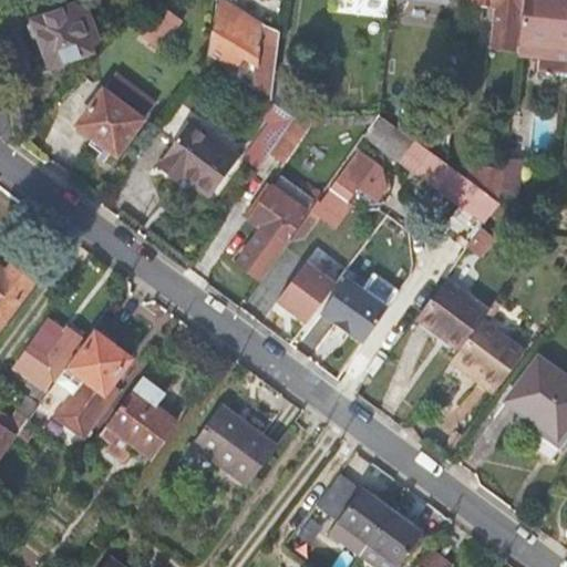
[(255,64),(251,88),(269,100),(271,80),(278,31),(258,28),(216,0),(207,51),(234,68),(241,57),(255,64)]
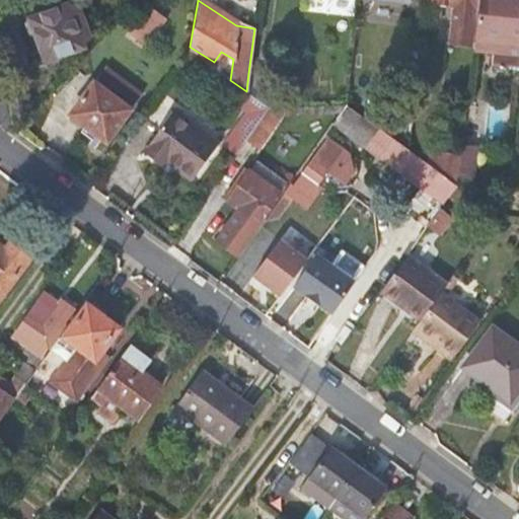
[(469,43),(473,8),(477,9),(477,0),(428,0),(428,3),(452,6),(449,41),(469,43)]
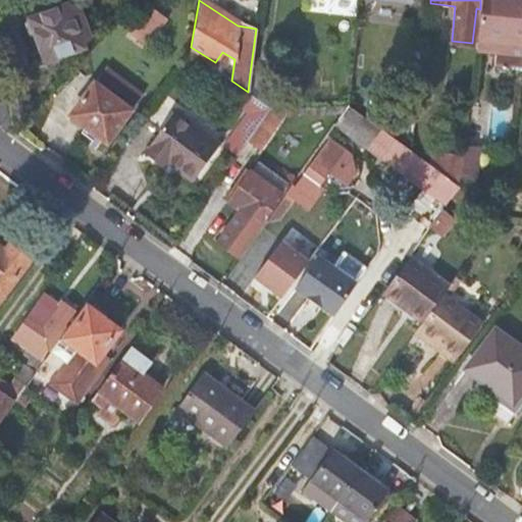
[(496,66),(521,69),(521,0),(480,0),(480,9),(476,40),(499,41),(498,50),(496,66)]
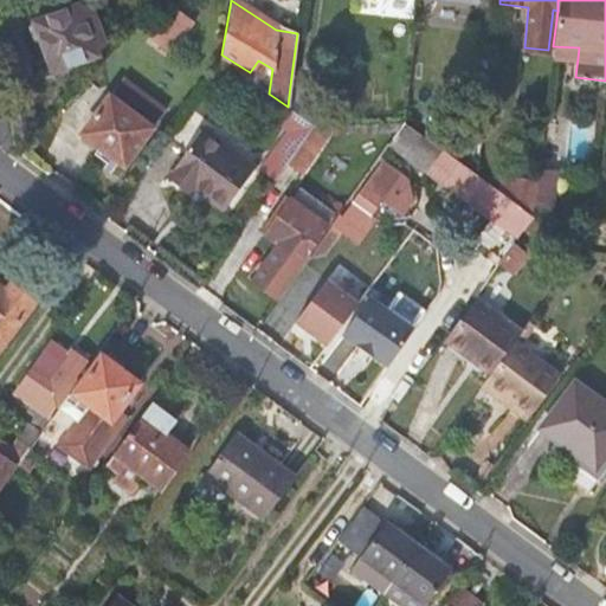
[(77,6),(36,23),(53,71),(96,55),(95,51),(104,42),(90,7),(78,8),(77,6)]
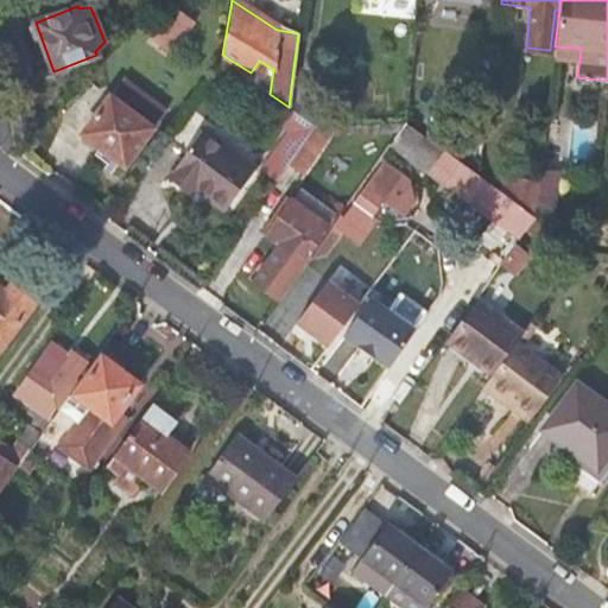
[(192,21),(176,7),(151,38),(171,52),(192,21)]
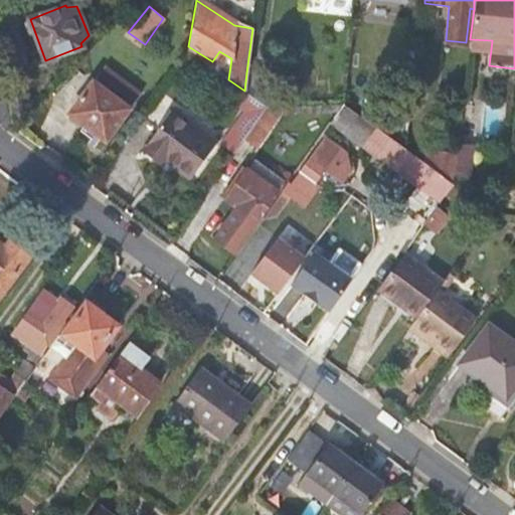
[(469,47),(491,49),(492,40),(470,39),(469,47)]
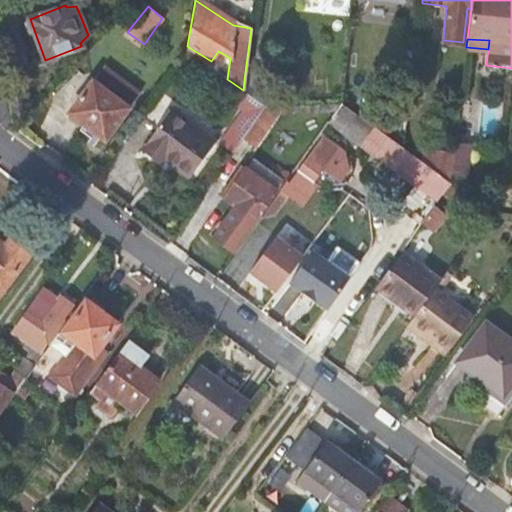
[(105,64),(94,78),(131,106),(141,92),(105,64)]
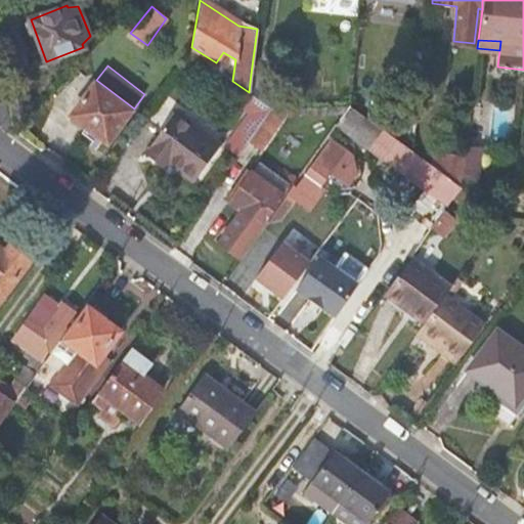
[(251,74),(249,92),(252,94),(270,107),(274,77),(251,74)]
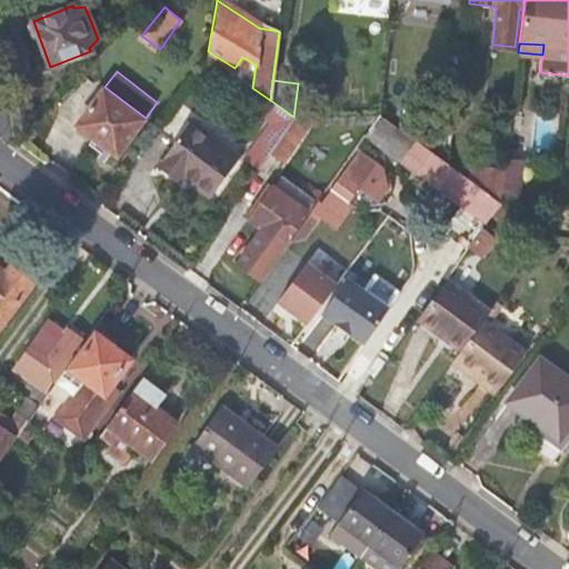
[(105,87),(76,126),(117,156),(146,118),(105,87)]
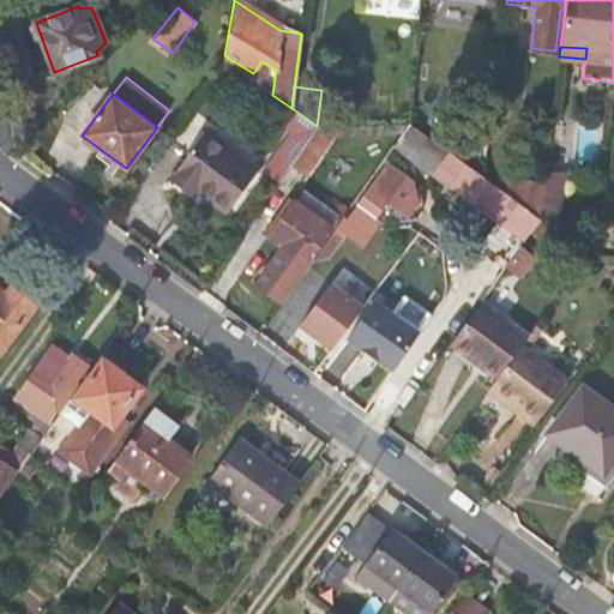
[(441,146),(451,154),(467,119),(444,107),(431,138),(441,146)]
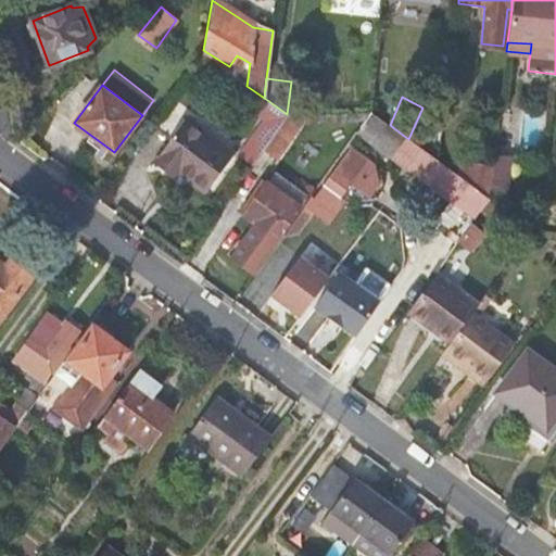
[(240,154),(253,163),(261,151),(287,114),(267,100),(258,113),(265,117),(240,154)]
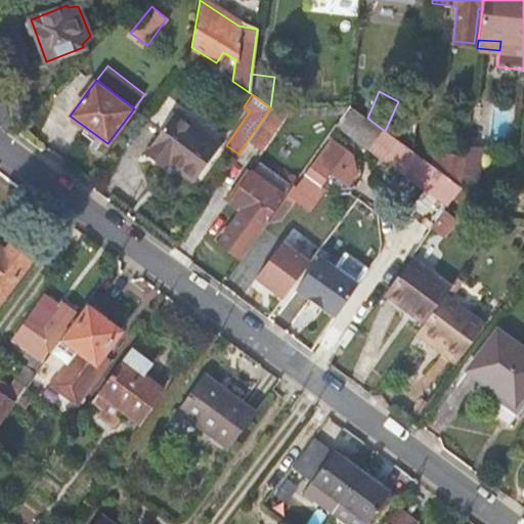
[(141,113),(163,128),(175,112),(154,96),(141,113)]
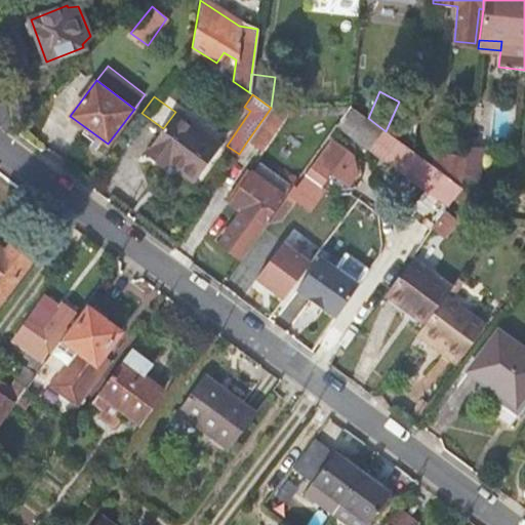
[(475,135),(512,138),(515,104),(478,101),(475,135)]
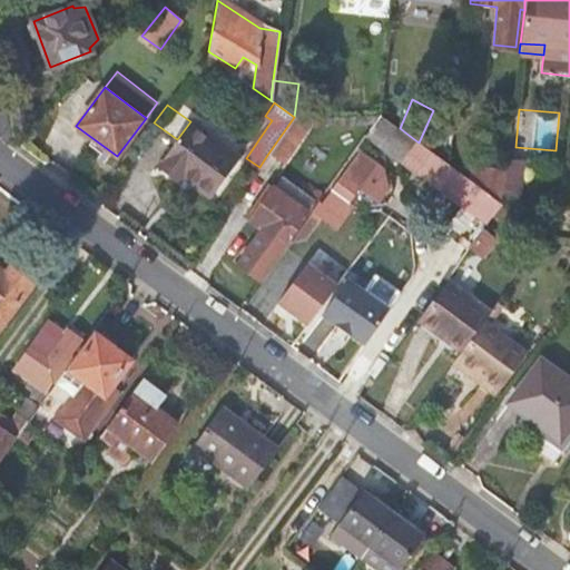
[(367,133),(408,161),(420,144),(419,143),(410,136),(400,128),(381,115),(379,117),(367,133)]
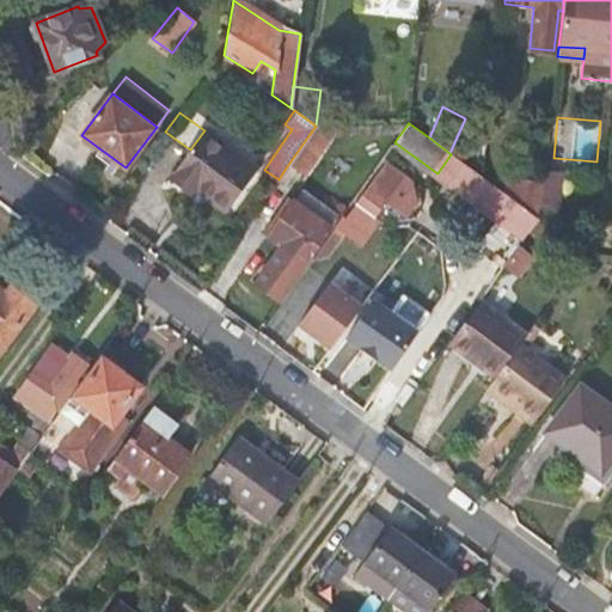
[(300,175),(336,126),(316,126),(287,166),(300,175)]
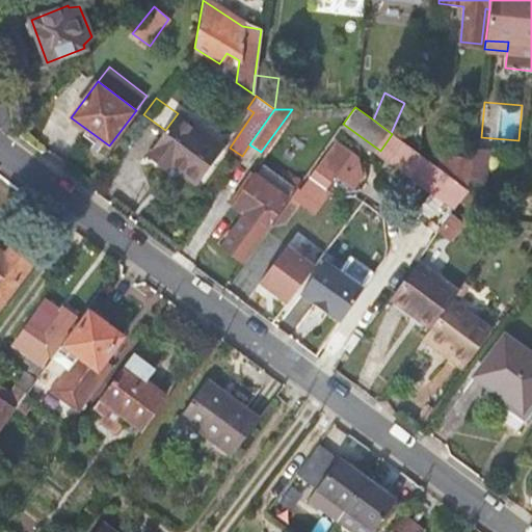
[(178,113),(165,130),(149,153),(169,167),(173,163),(198,182),(223,147),(178,113)]
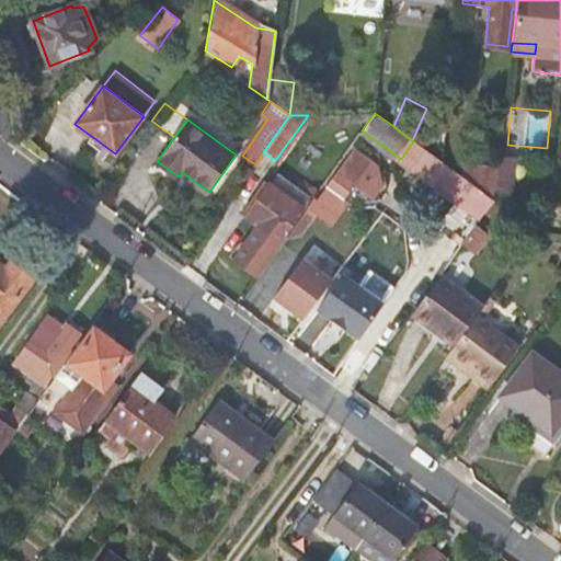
[(401,159),(435,182),(446,165),(434,157),(413,141),(401,159)]
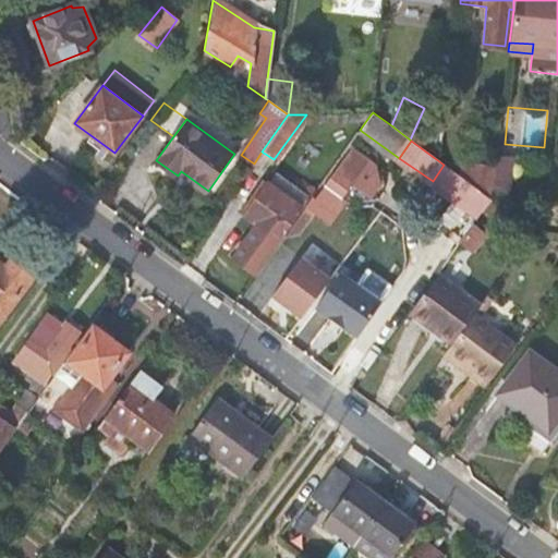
[(312,161),(300,153),(291,164),(304,172),(312,161)]
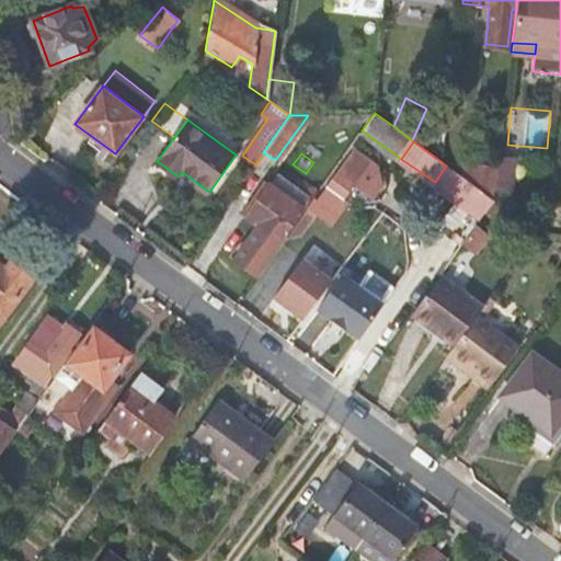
[(364,165),(345,153),(308,206),(316,212),(321,205),(329,210),(333,203),(335,205),(364,165)]
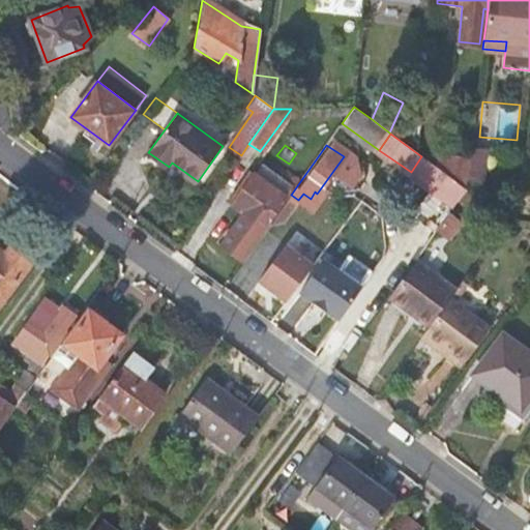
[(487,148),(472,147),(470,158),(467,188),(482,190),(487,148)]
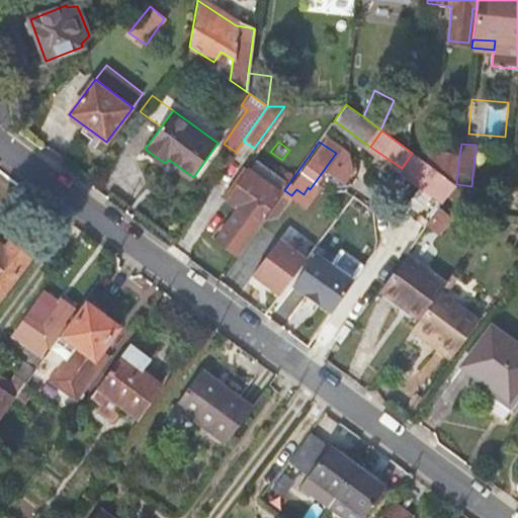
[(427,151),(426,163),(433,168),(456,185),(456,184),(459,155),(427,151)]
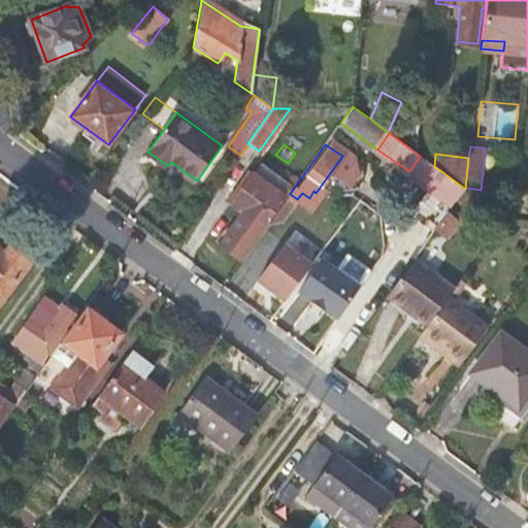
[(409,171),(431,188),(441,171),(434,166),(420,156),(409,171)]
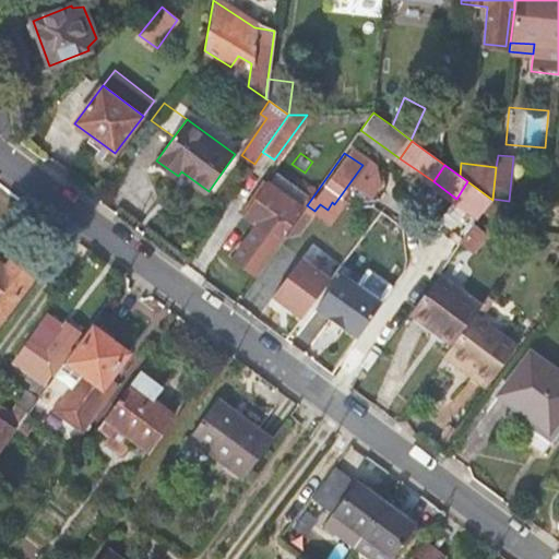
[(306,195),(274,171),(266,181),(262,179),(238,211),(256,225),(251,232),(250,230),(230,259),(256,276),(281,241),(275,238),(306,195)]
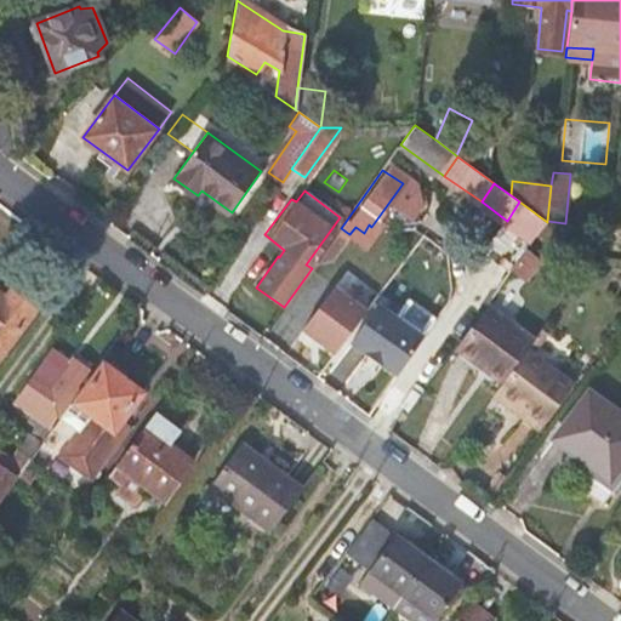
[(507,221),(534,239),(547,222),(519,201),(507,221)]
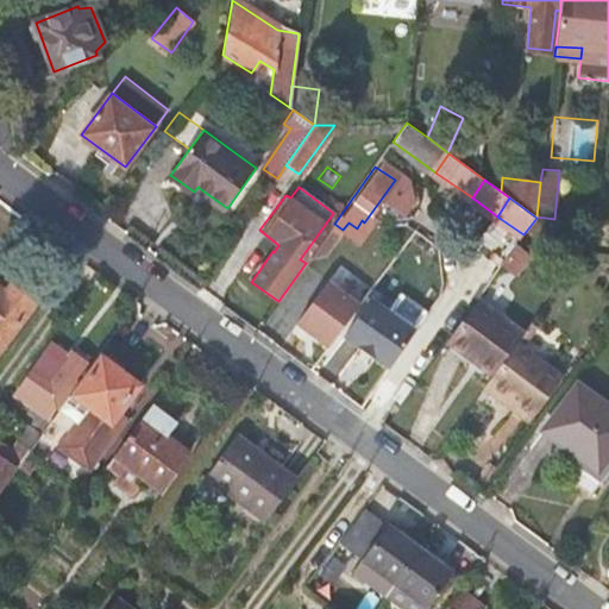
[(535,250),(520,239),(506,258),(521,270),(535,250)]
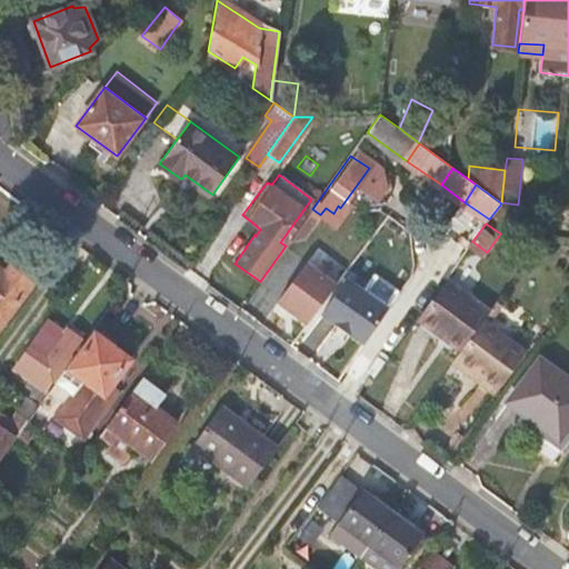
[(307,322),(336,282),(307,261),(278,301),(307,322)]
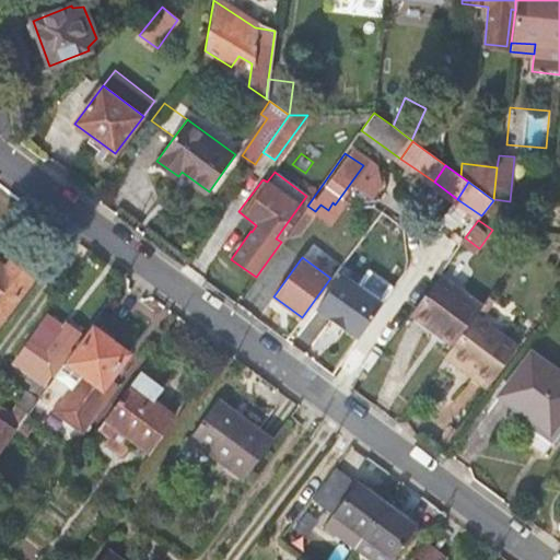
[(30,276),(11,259),(6,266),(0,260),(0,313),(1,314),(30,276)]
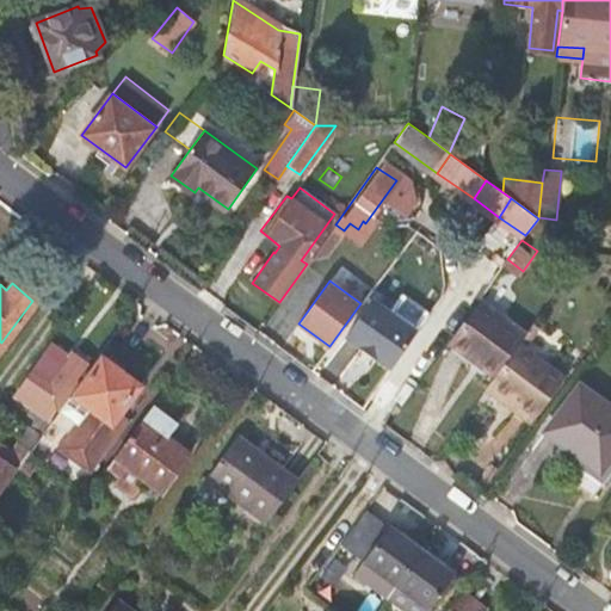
[(346,337),(390,370),(418,333),(374,300),(346,337)]
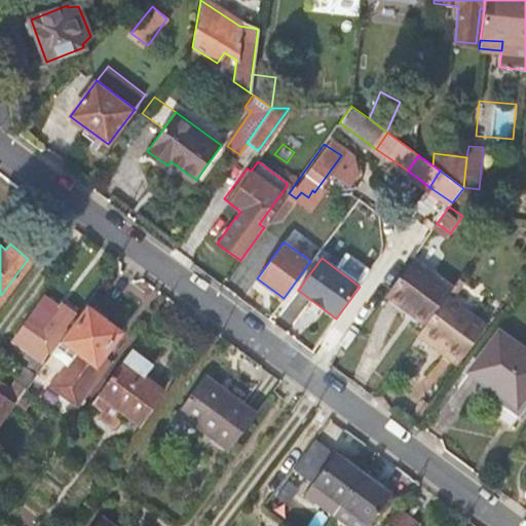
[(404,305),(425,321),(444,294),(450,285),(412,258),(384,296),(401,308),(404,305)]
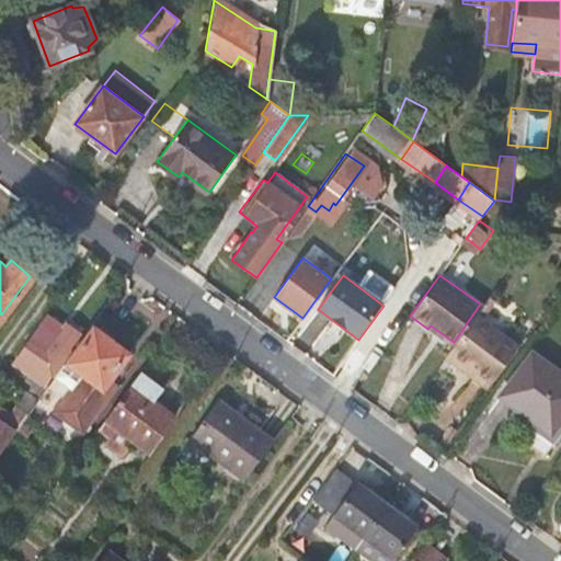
[(517,346),(473,313),(454,342),(450,346),(446,352),(471,369),(468,375),(487,388),(517,346)]
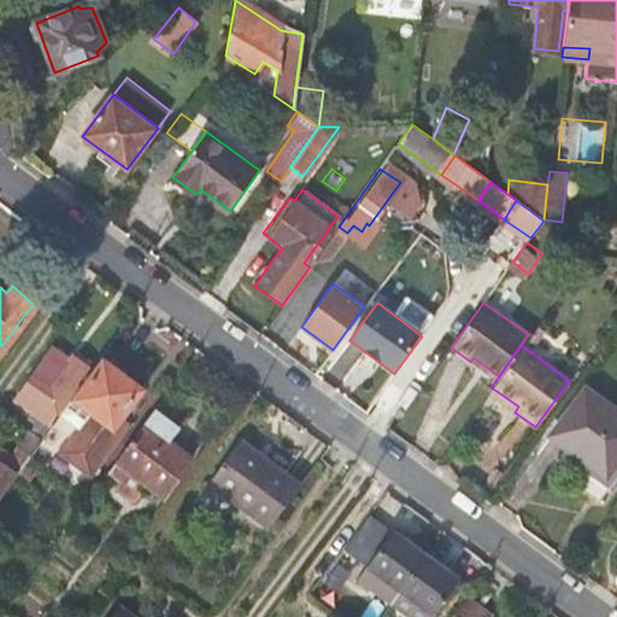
[(470,362),(495,381),(499,376),(474,358),(470,362)]
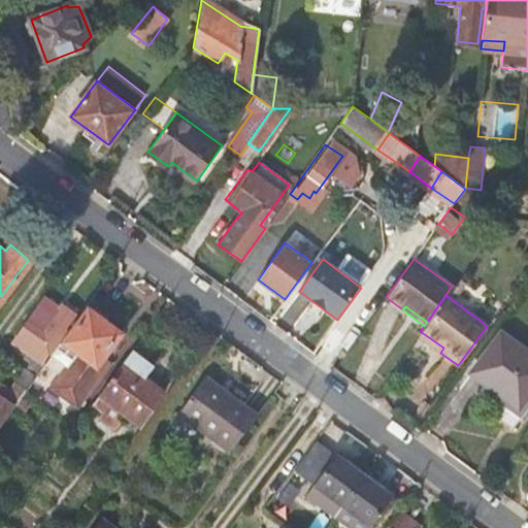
[(65,340),(61,338),(42,364),(36,372),(35,374),(80,405),(110,362),(104,357),(121,333),(89,308),(65,340)]
